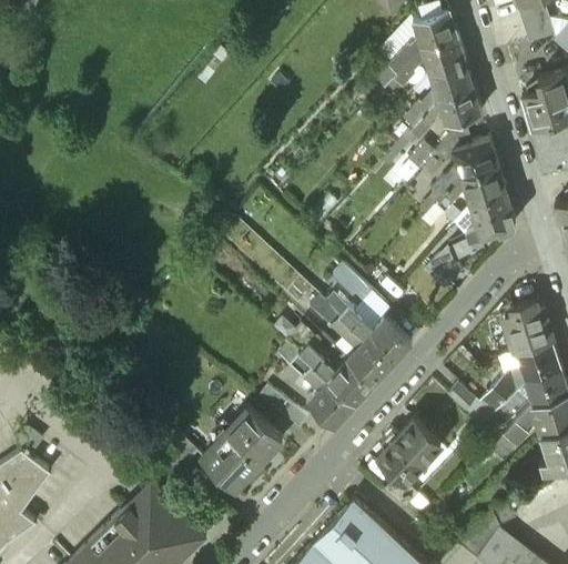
[(38,0),(0,0),(34,11),(38,0)]
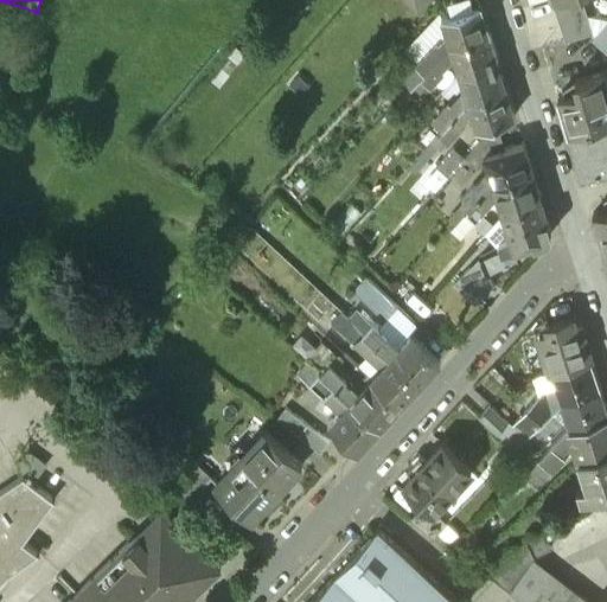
[(475,0),(443,0),(443,1),(447,14),(478,5),(475,0)]
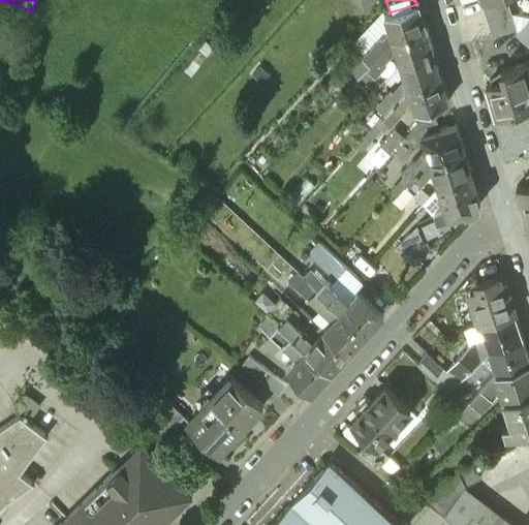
[(505,0),(494,0),(483,4),(483,3),(480,4),(485,16),(508,8),(505,0)]
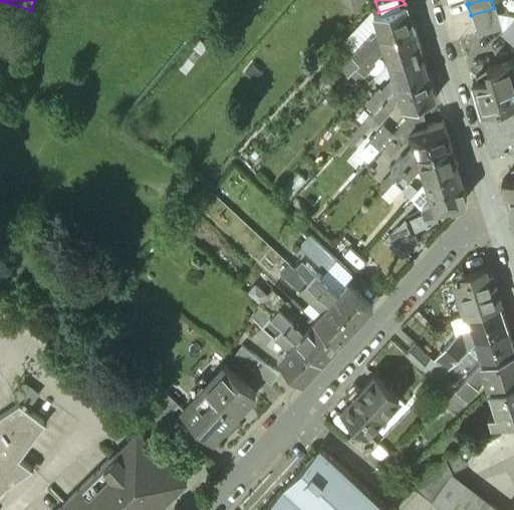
[(405,4),(378,12),(380,17),(373,19),(377,33),(380,42),(413,32),(405,4)]
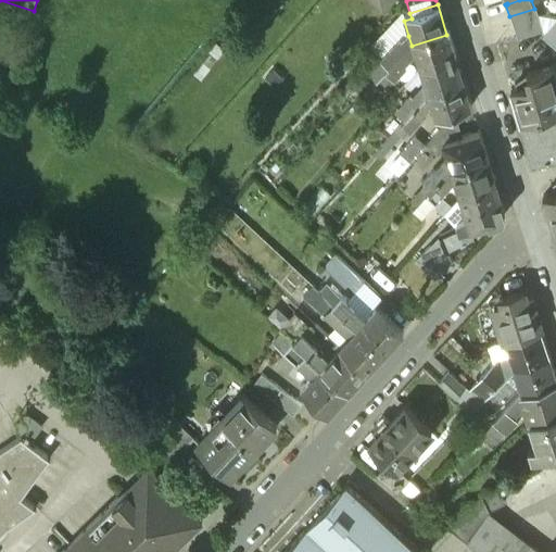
[(534,9),(509,16),(513,28),(538,21),(534,9)]
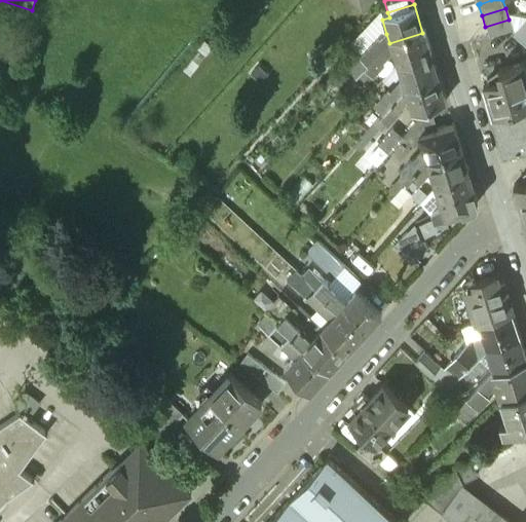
[(509,20),(485,27),(489,39),(513,32),(509,20)]
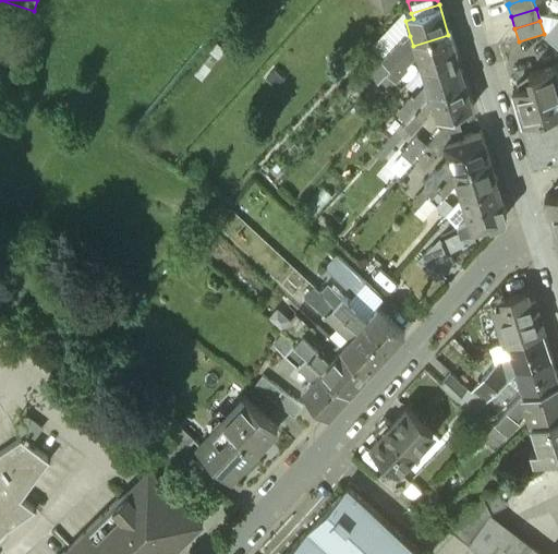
[(557,21),(543,39),(557,51),(557,21)]
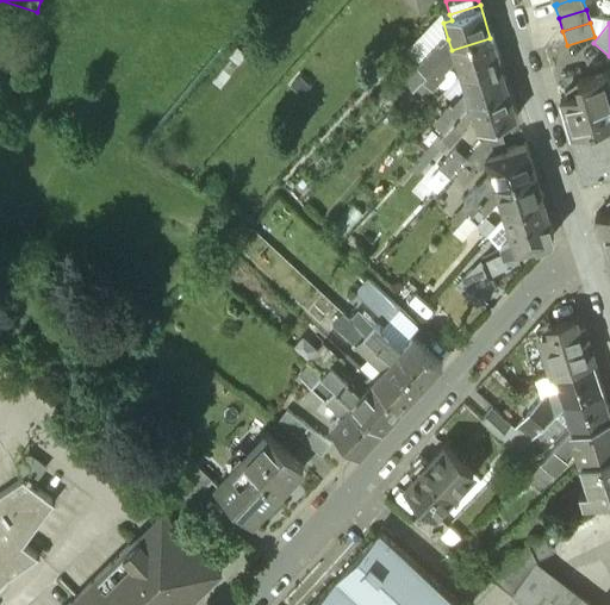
[(490,38),(452,50),(455,62),(460,78),(499,66),(490,38)]
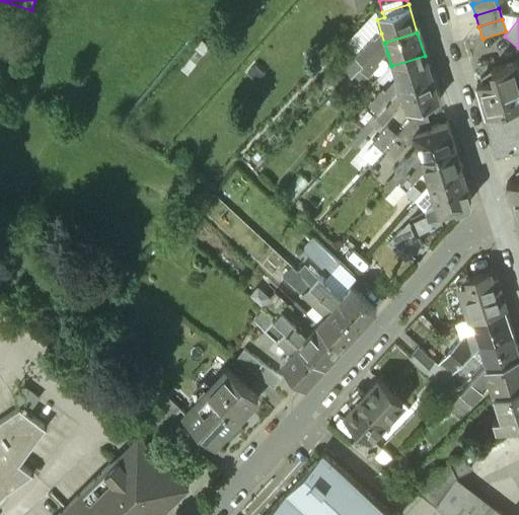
[(374,40),(357,57),(354,54),(342,67),(353,77),(360,69),(384,43),(381,33),(375,41),(374,40)]
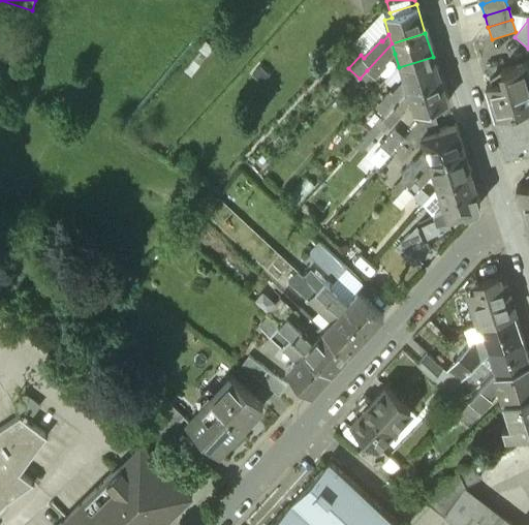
[(392,43),(367,70),(375,78),(386,65),(385,64),(395,54),(392,43)]
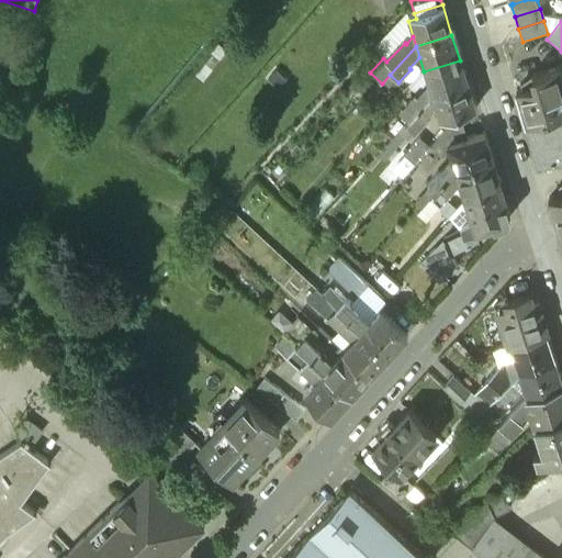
[(212,55),(204,67),(212,73),(220,60),(212,55)]
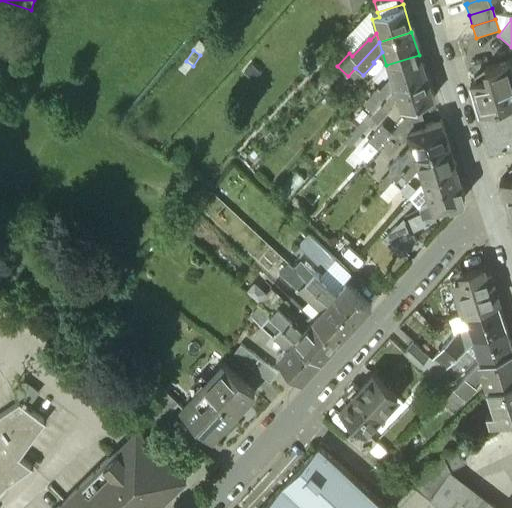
[(419,55),(386,65),(391,80),(394,88),(426,78),(419,55)]
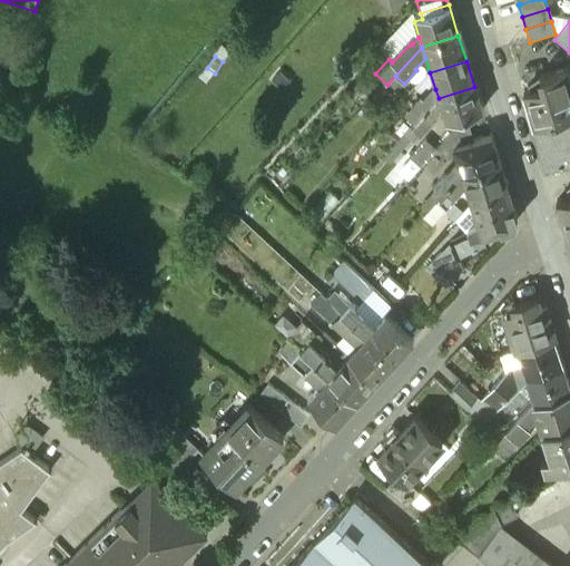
[(569,78),(568,70),(540,79),(543,89),(523,95),(534,129),(569,118),(569,100),(566,99),(569,90),(569,78)]
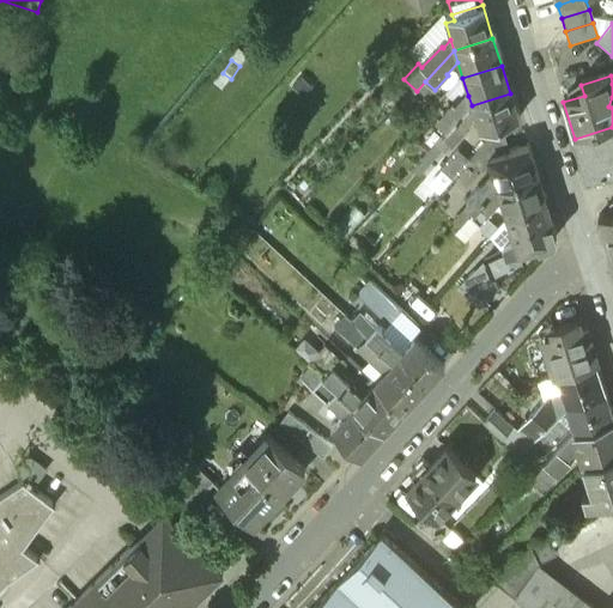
[(510,93),(472,105),(475,117),(480,134),(519,121),(510,93)]
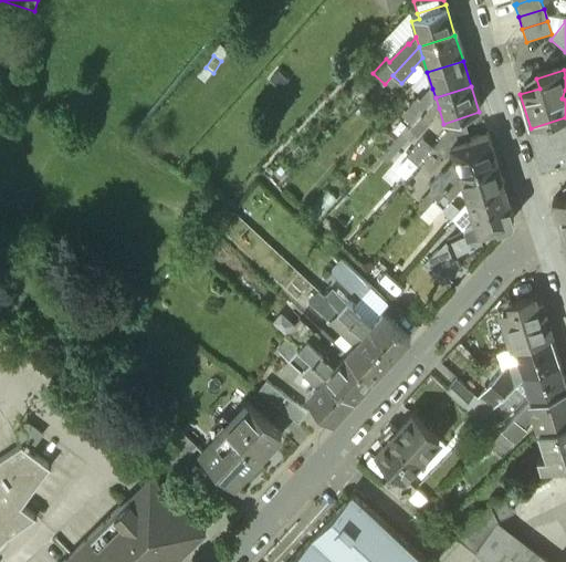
[(419,100),(406,115),(413,122),(436,97),(432,89),(421,102),(419,100)]
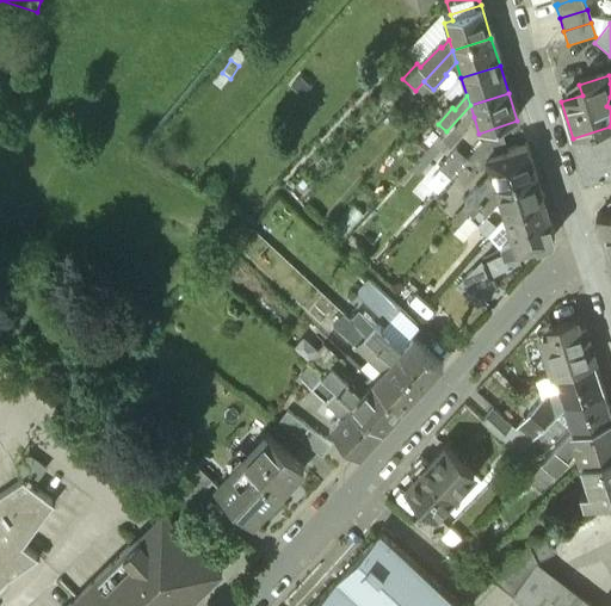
[(446,131),(426,155),(431,160),(438,152),(443,155),(467,129),(464,127),(474,117),(470,105),(446,131)]
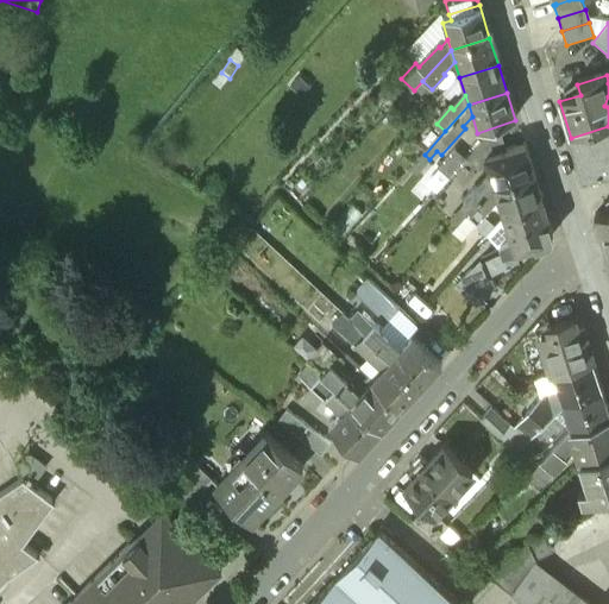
[(608,126),(571,138),(575,155),(577,153),(585,181),(608,174),(608,126)]
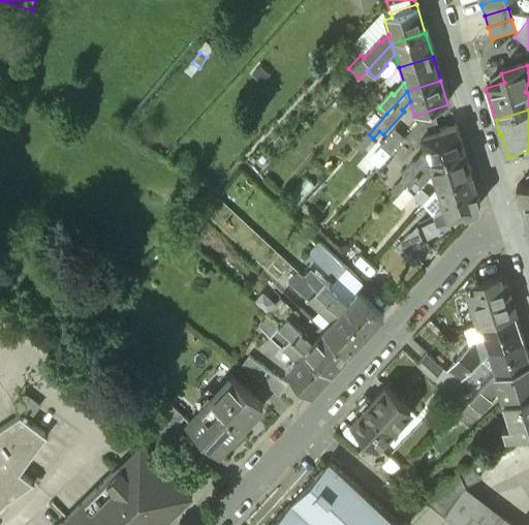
[(432,123),(417,127),(405,142),(414,150),(424,147),(422,140),(435,135),(432,123)]
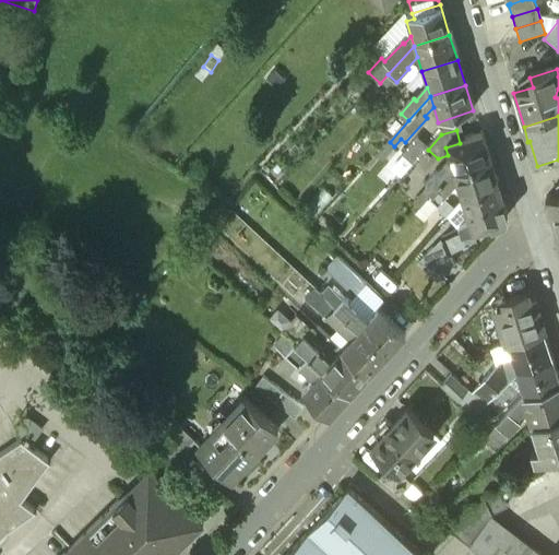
[(460,143),(445,148),(448,155),(451,164),(438,178),(444,184),(454,174),(489,163),(482,137),(460,143)]
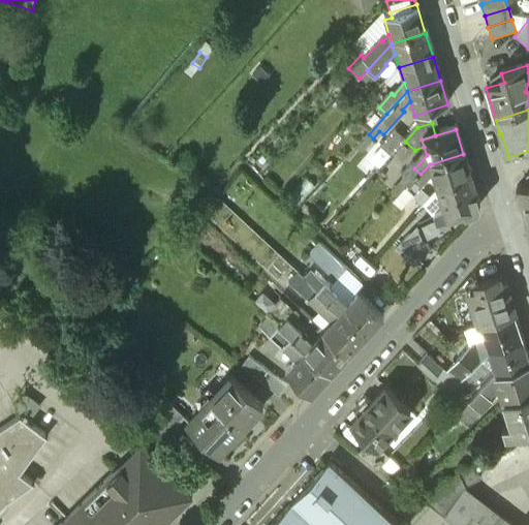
[(395,132),(380,149),(391,158),(405,142),(395,132)]
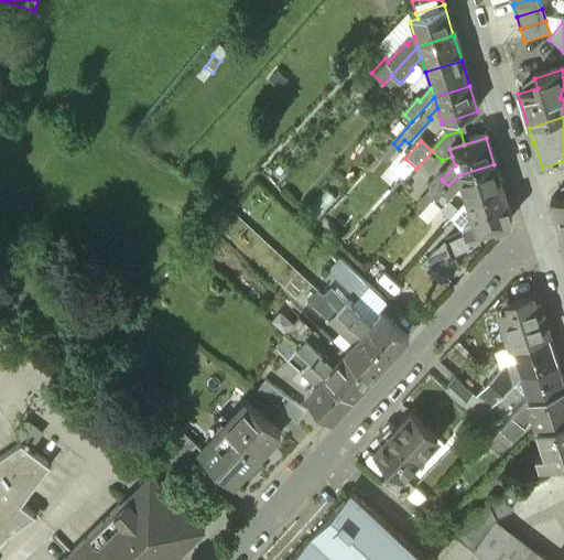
[(494,164),(458,175),(448,185),(444,191),(451,197),(462,185),(466,201),(502,190),(494,164)]
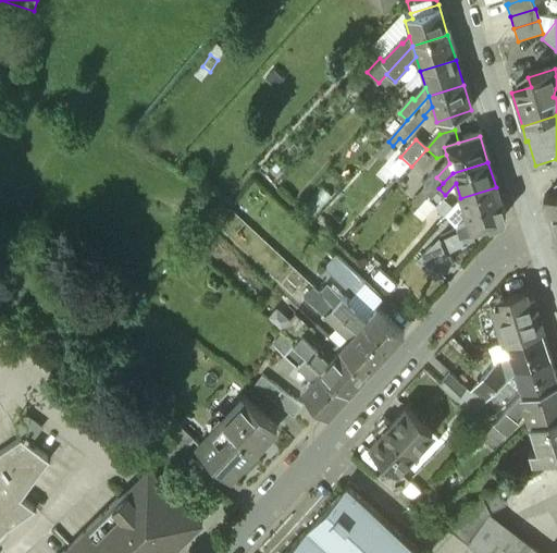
[(434,175),(423,187),(432,195),(438,188),(443,183),(436,177),(434,175)]
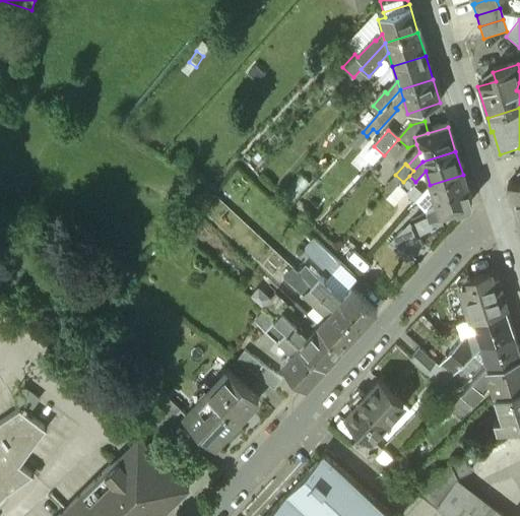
[(437,206),(419,214),(421,218),(411,223),(419,240),(444,227),(441,217),(473,207),(463,175),(430,185),(437,206)]
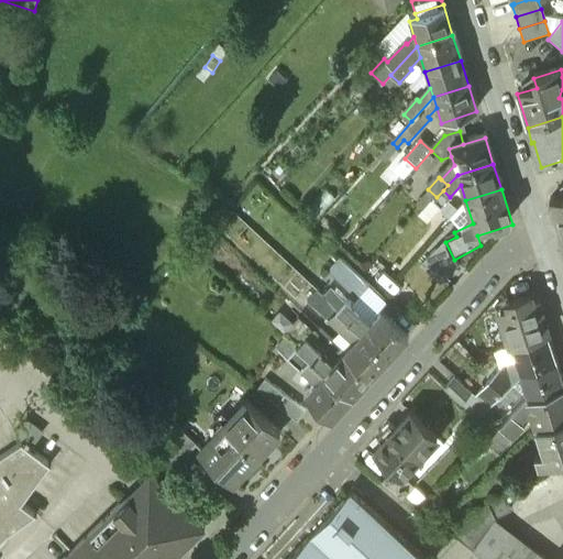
[(562,189),(560,190),(562,198),(550,203),(562,243),(562,189)]
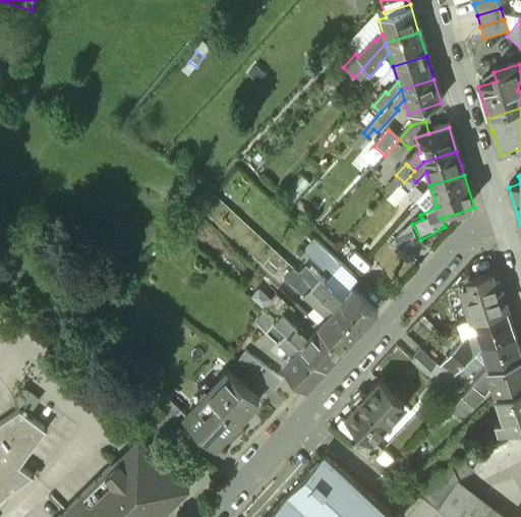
[(416,182),(410,176),(404,182),(400,187),(407,194),(417,183),(416,182)]
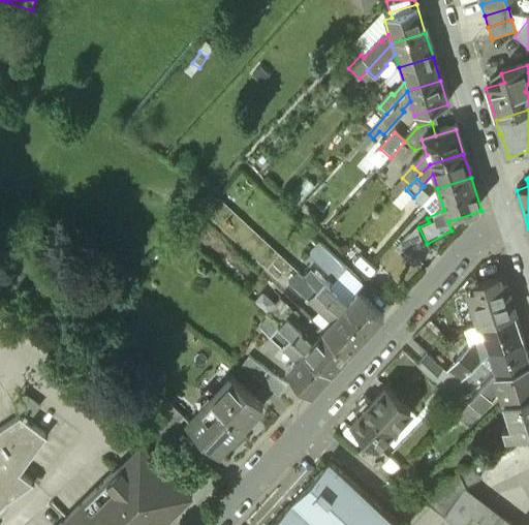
[(427,244),(418,227),(408,233),(419,256),(430,251),(427,244)]
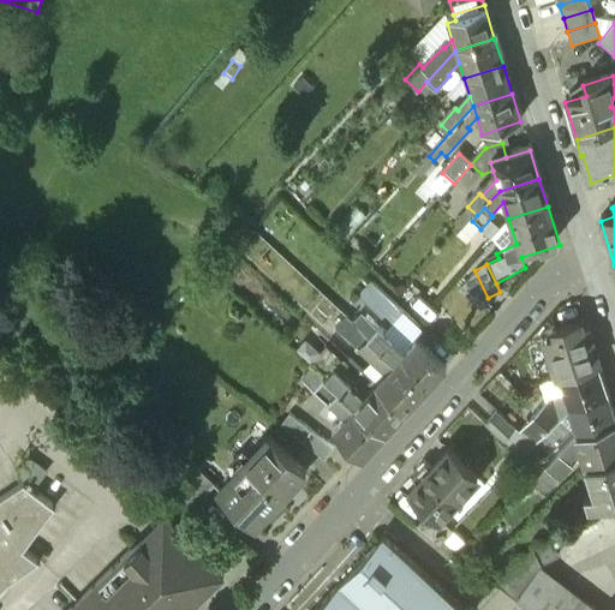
[(402,314),(372,285),(359,299),(389,328),(402,314)]
